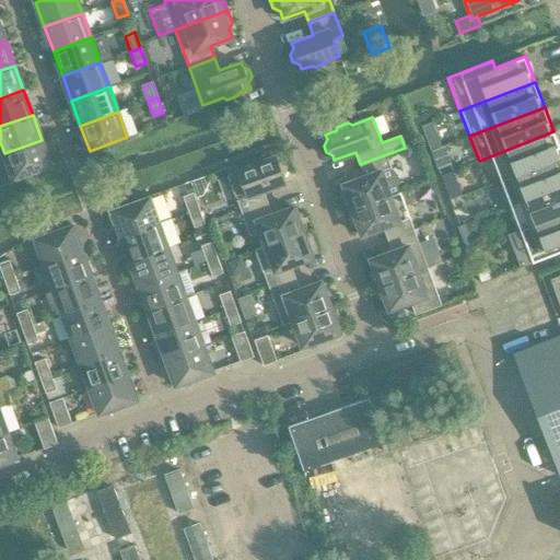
[(479,161),(492,156),(501,181),(559,158),(559,148),(553,131),(479,161)]
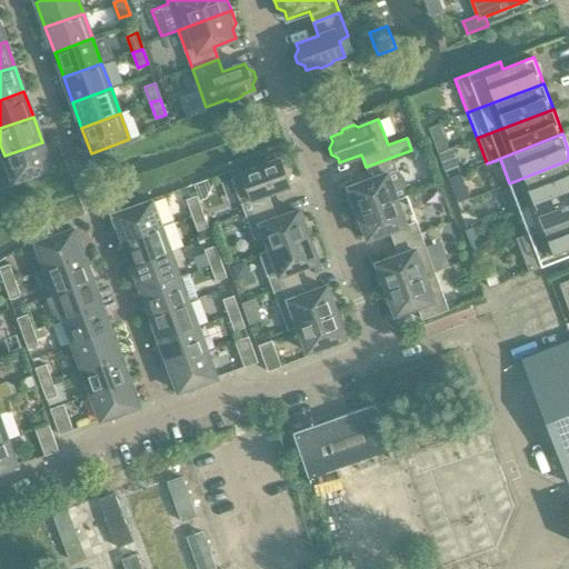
[(445,139),(435,142),(438,152),(448,149),(445,139)]
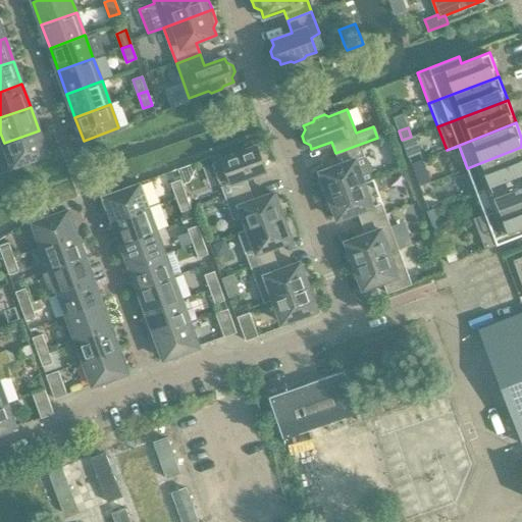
[(12,166),(48,154),(39,131),(4,143),(12,166)]
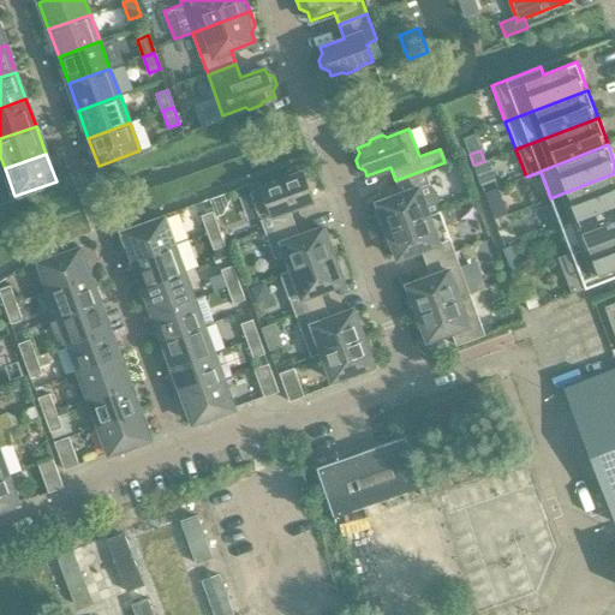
[(484,161),(473,165),(481,184),(495,178),(488,160),(484,161)]
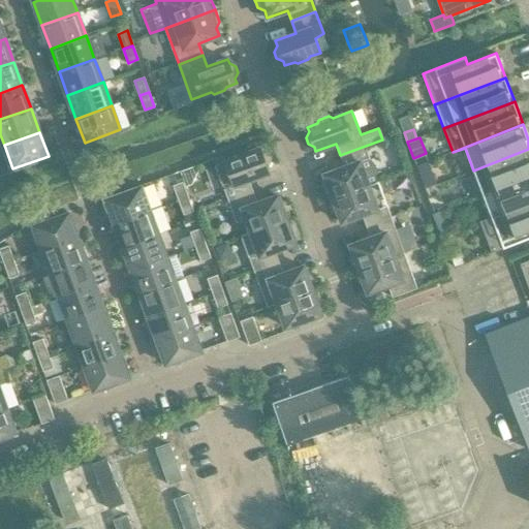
[(324,188),(327,194),(325,194),(328,200),(369,185),(368,182),(378,179),(378,173),(376,164),(369,158),(365,147),(383,141),(382,139),(340,155),(344,166),(324,174),(327,182),(324,188)]
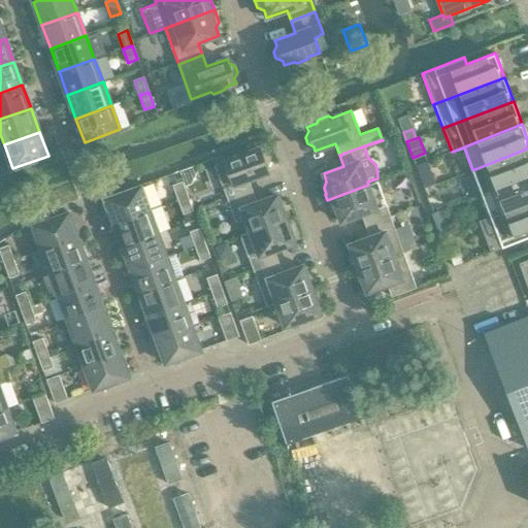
[(234,157),(217,164),(215,164),(228,200),(253,191),(249,179),(269,172),(267,168),(270,161),(268,156),(262,153),(260,147),(250,152),(246,150),(236,154),(234,157)]
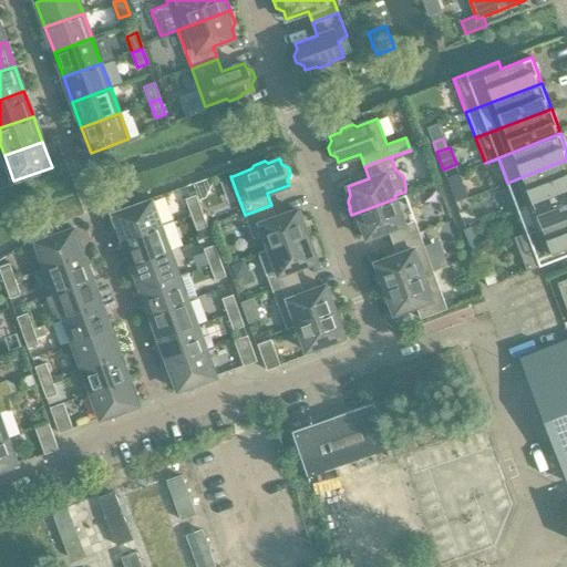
[(566,160),(507,183),(517,208),(566,188),(566,160)]
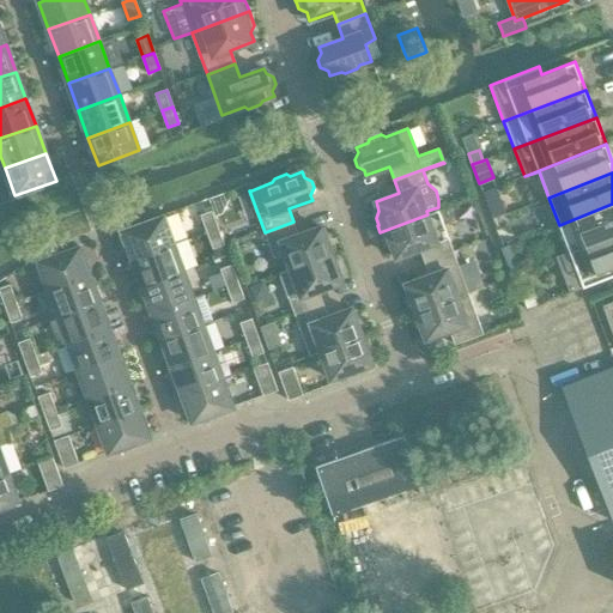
[(487,205),(496,201),(491,188),(483,192),(487,205)]
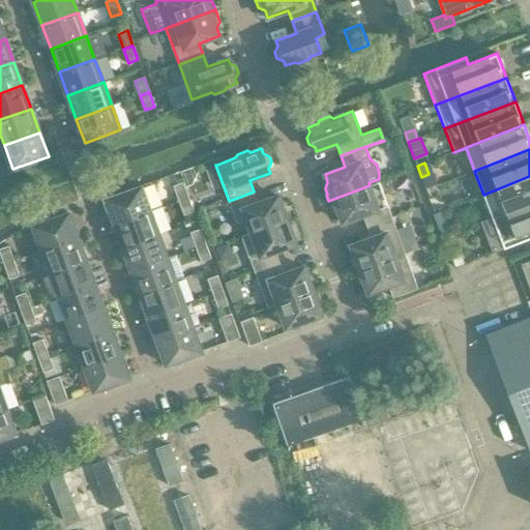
[(492,218),(529,203),(529,176),(483,195),(492,217),(492,218)]
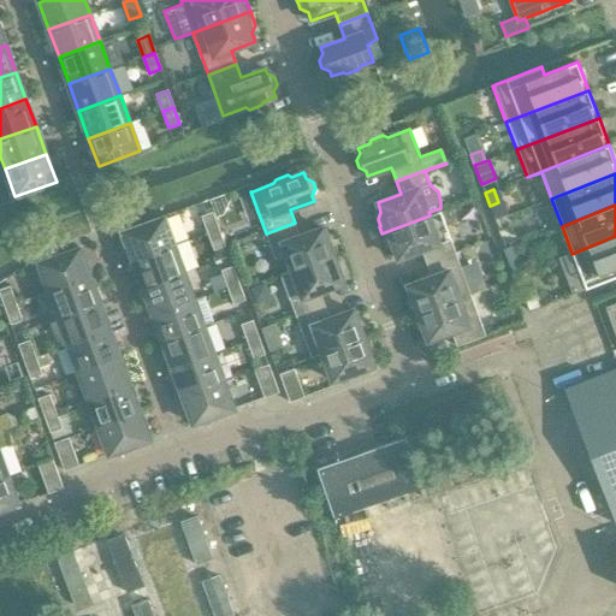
[(214,212),(202,217),(208,234),(219,229),(214,212)]
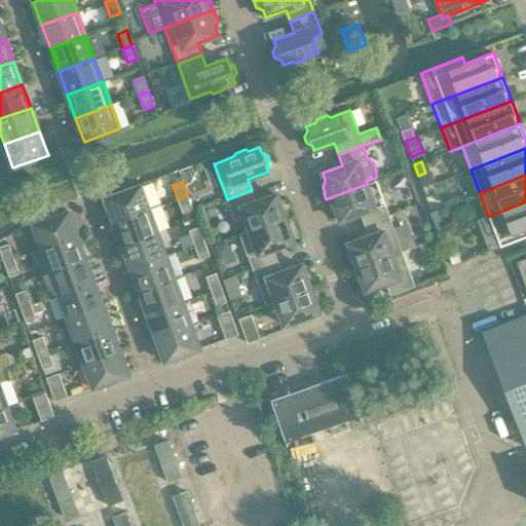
[(337,214),(340,221),(360,214),(364,225),(388,216),(376,181),(367,184),(326,199),(328,204),(329,204),(331,211),(337,214)]
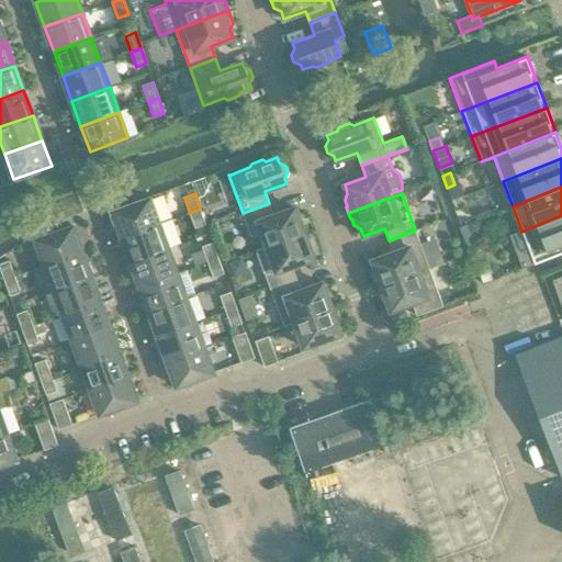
[(150,199),(148,199),(112,212),(122,237),(159,224),(150,199)]
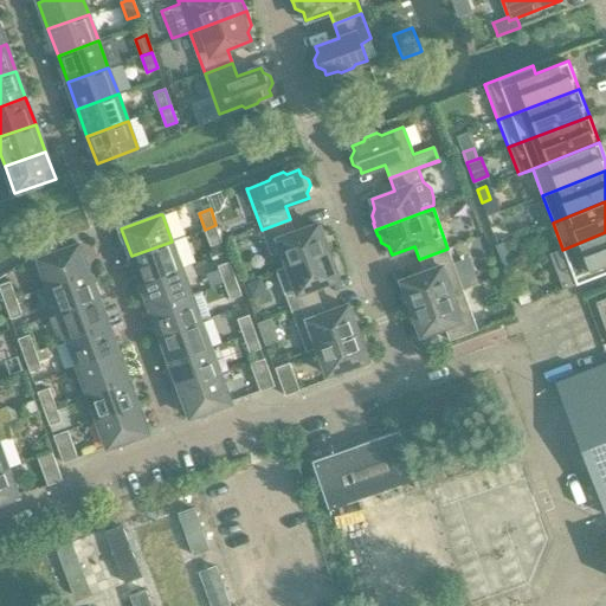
[(318,224),(295,232),(290,219),(262,230),(271,255),(282,251),(288,266),(334,250),(331,243),(329,237),(321,233),(318,224)]
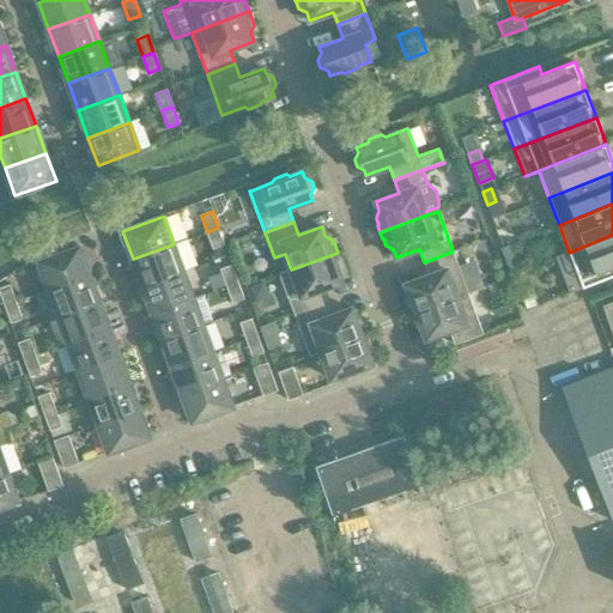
[(213,249),(224,244),(218,228),(207,232),(213,249)]
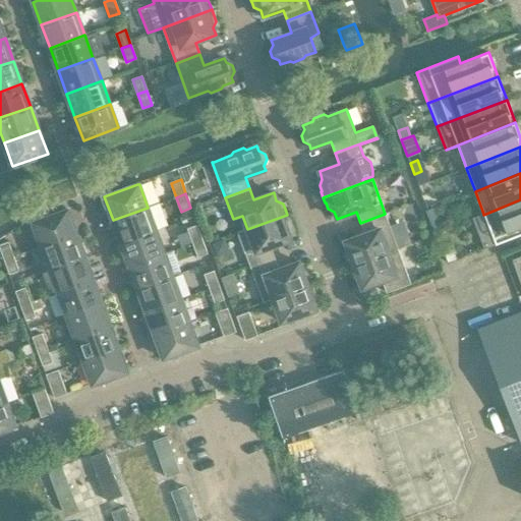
[(483,214),(472,218),(484,249),(520,234),(520,199),(483,215),(483,214)]
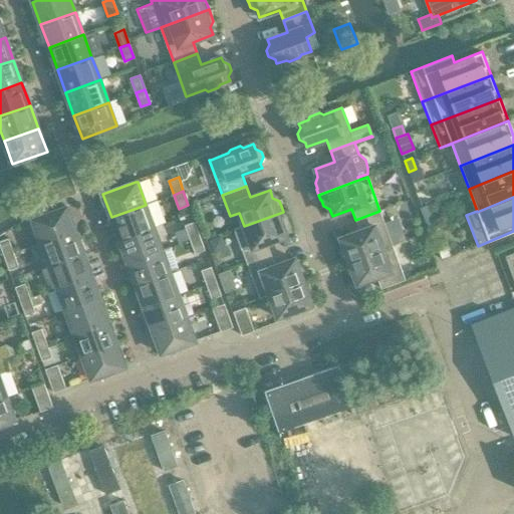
[(146,205),(111,217),(119,240),(154,227),(146,205)]
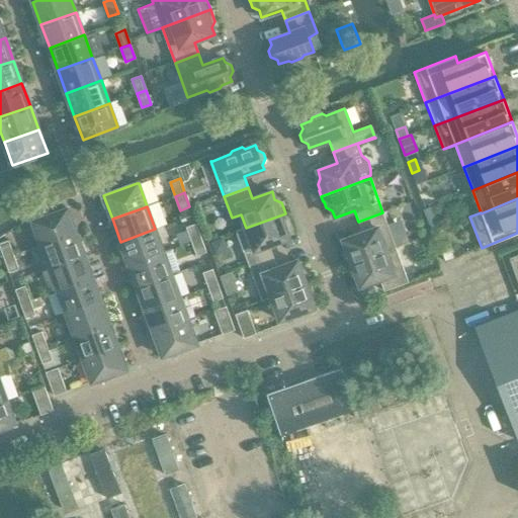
[(68,208),(32,222),(41,245),(76,232),(68,208)]
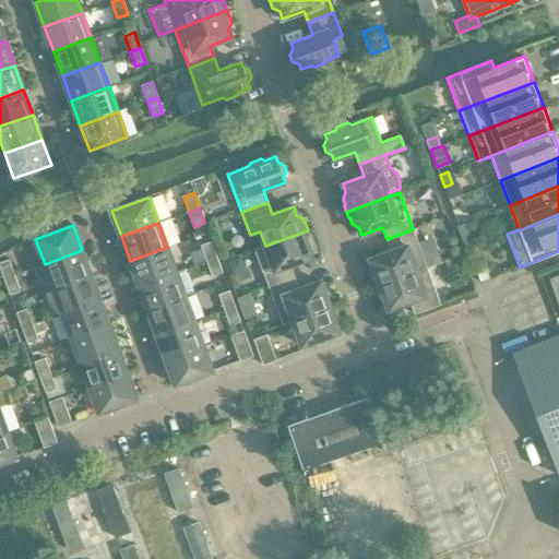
[(370,274),(372,280),(371,280),(373,286),(427,266),(413,229),(387,239),(392,251),(370,259),(372,268),(370,274)]
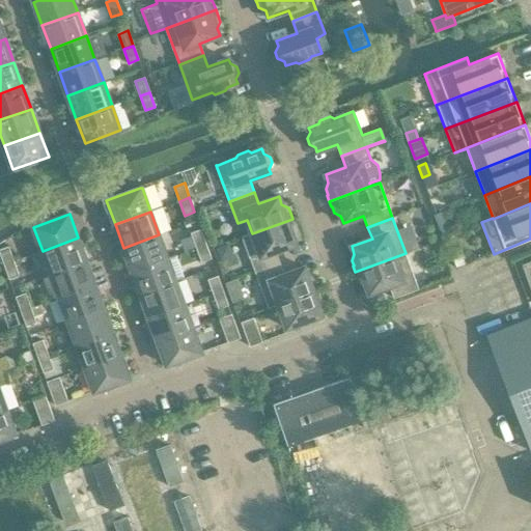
[(295,224),(292,219),(252,233),(243,236),(255,272),(280,263),(276,252),(297,245),(294,236),(297,230),(295,224)]
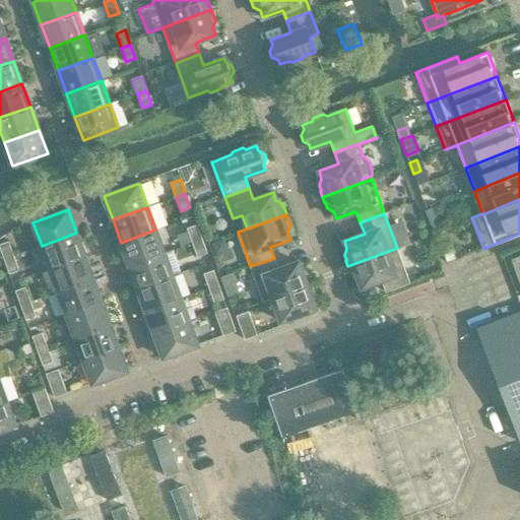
[(432,220),(430,221),(434,233),(436,232),(444,229),(440,217),(432,220)]
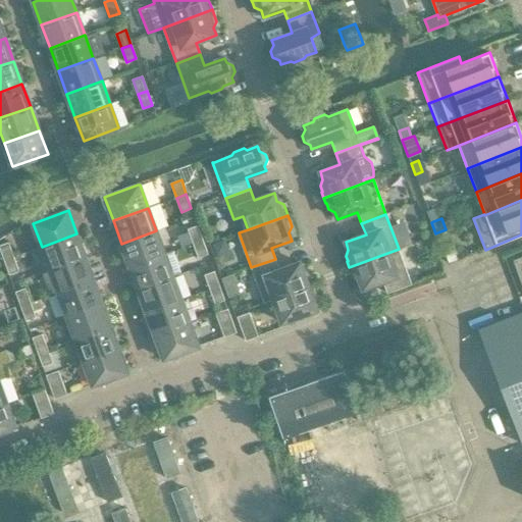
[(198,225),(188,229),(193,244),(203,240),(198,225)]
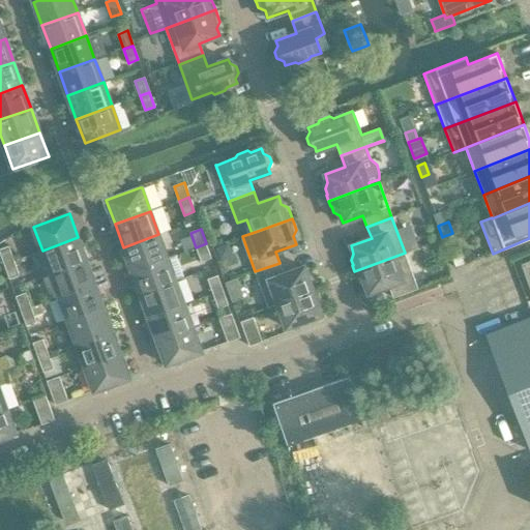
[(158,234),(123,247),(131,270),(168,258),(158,234)]
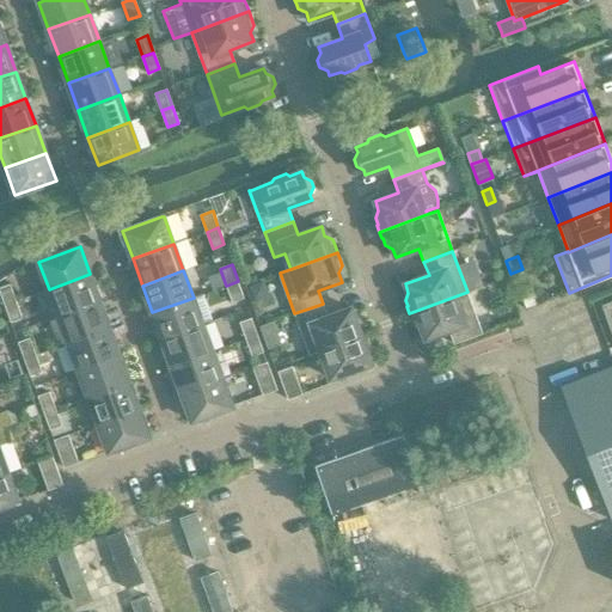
[(90,274),(49,289),(59,316),(99,301),(90,274)]
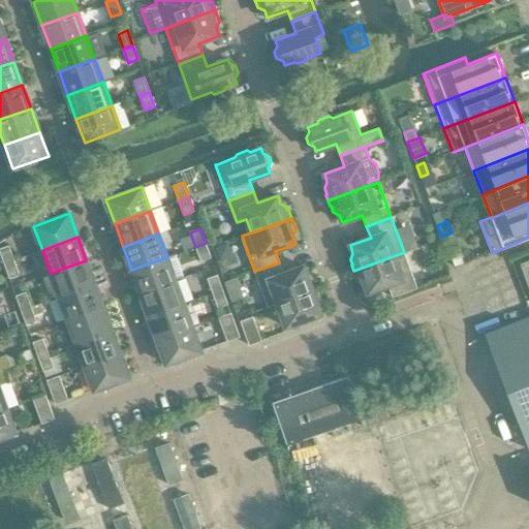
[(201,261),(211,257),(206,243),(195,247),(201,261)]
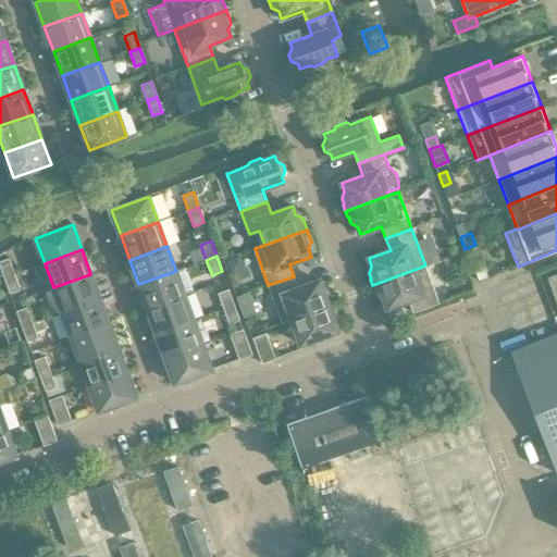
[(14,274),(9,259),(0,261),(0,265),(4,277),(14,274)]
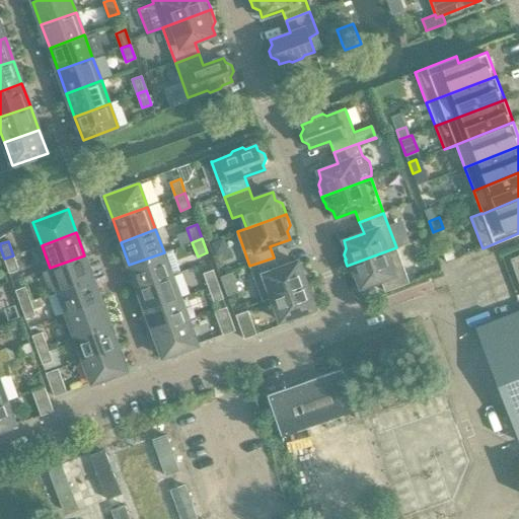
[(380,280),(385,292),(409,283),(396,247),(347,266),(350,272),(352,277),(358,280),(361,288),(380,280)]
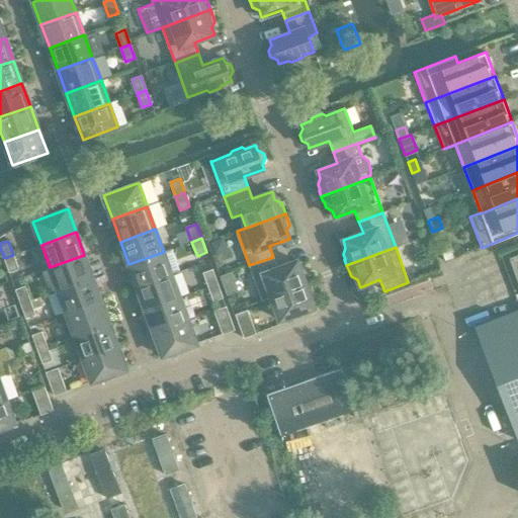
[(451,247),(441,251),(445,261),(455,257),(451,247)]
